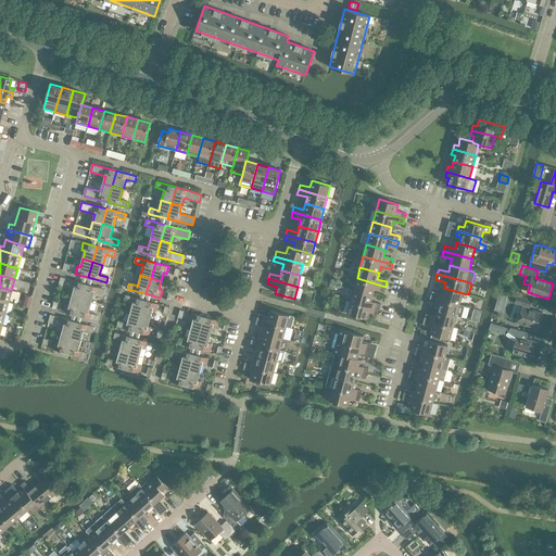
[(384,292),(386,287),(357,278),(354,290),(373,295),(375,289),(384,292)]
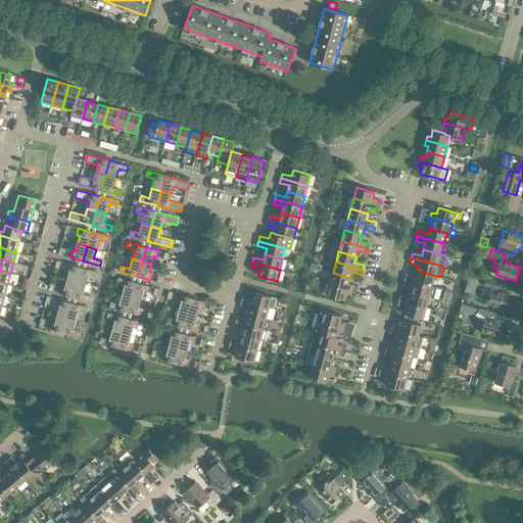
[(77,282),(81,267),(68,264),(66,271),(69,272),(67,279),(77,282)]
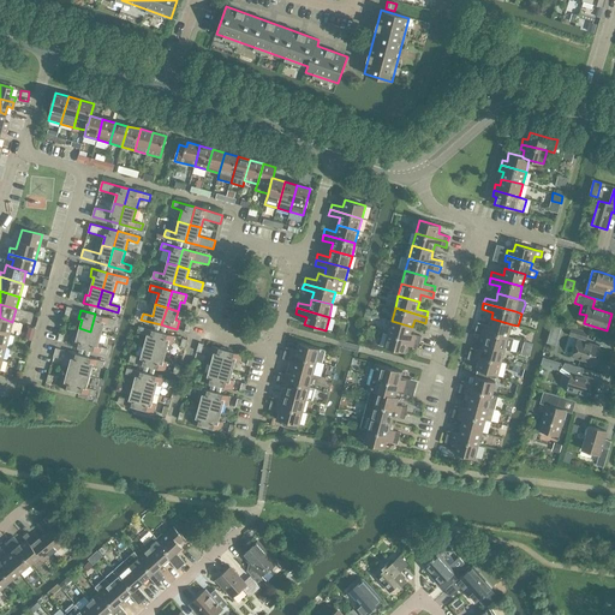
[(236,311),(233,320),(240,322),(243,314),(236,311)]
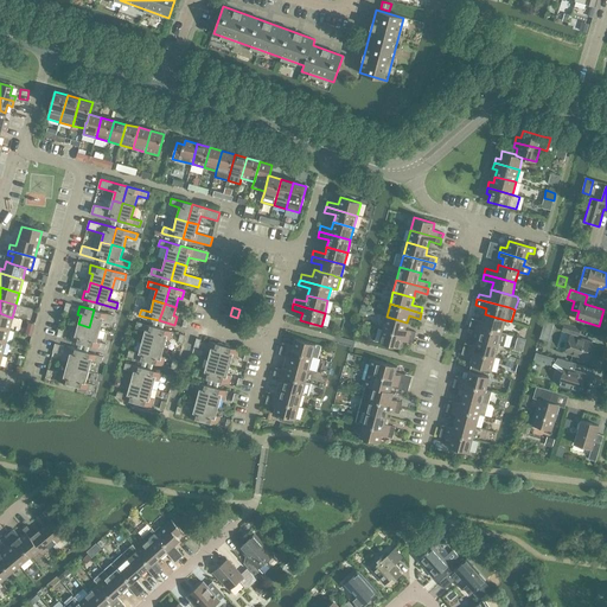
[(115,315),(94,310),(89,327),(100,330),(103,319),(113,321),(115,315)]
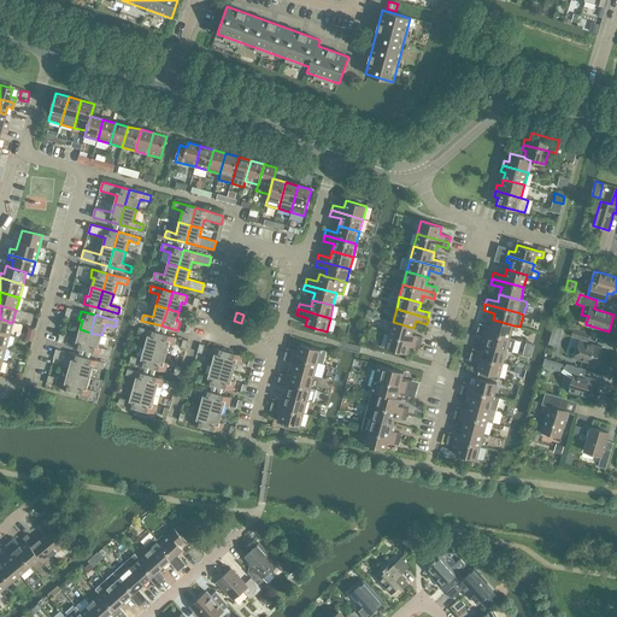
[(12,323),(0,318),(0,333),(9,335),(12,323)]
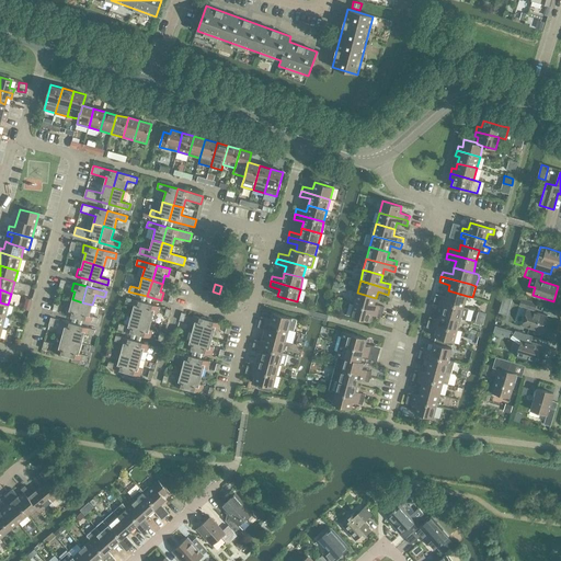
[(464,307),(467,296),(448,290),(446,297),(436,294),(434,299),(464,307)]
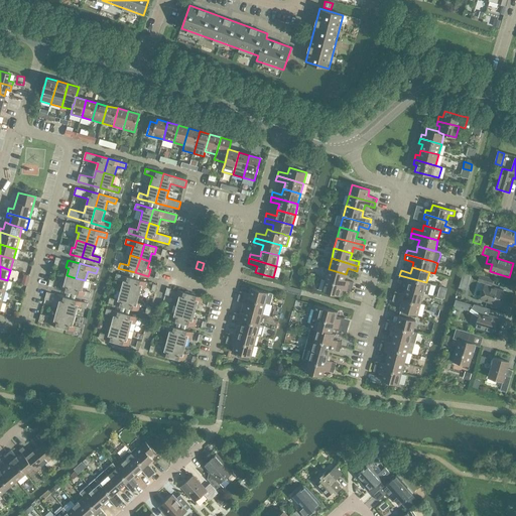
[(344,279),(346,274),(329,269),(326,279),(352,287),(354,282),(344,279)]
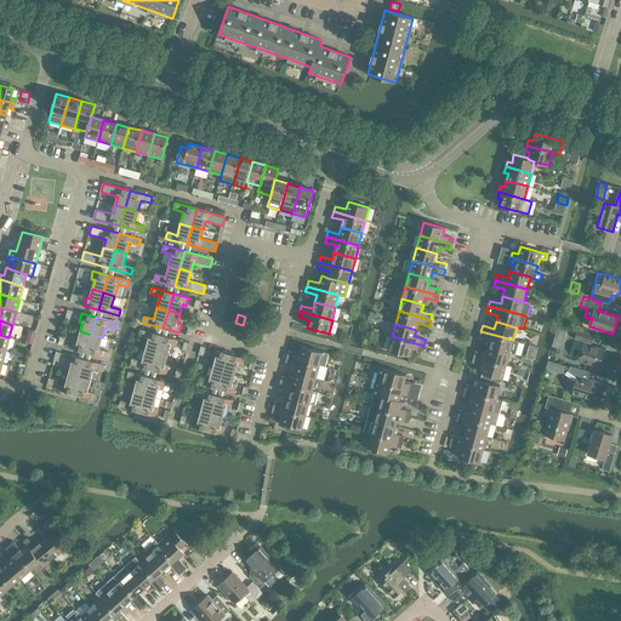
[(558,328),(552,347),(562,349),(567,330),(558,328)]
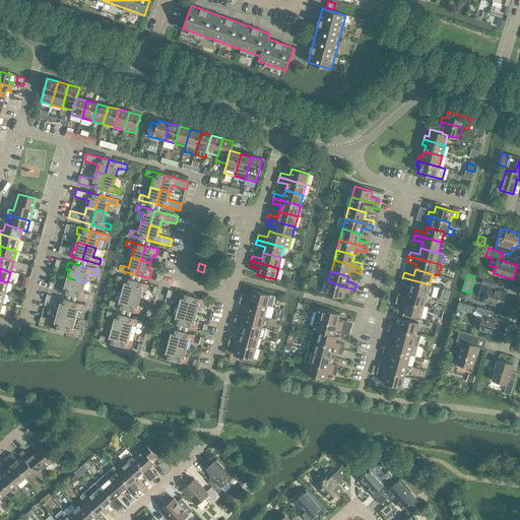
[(131,296),(135,280),(118,275),(116,280),(124,283),(122,293),(131,296)]
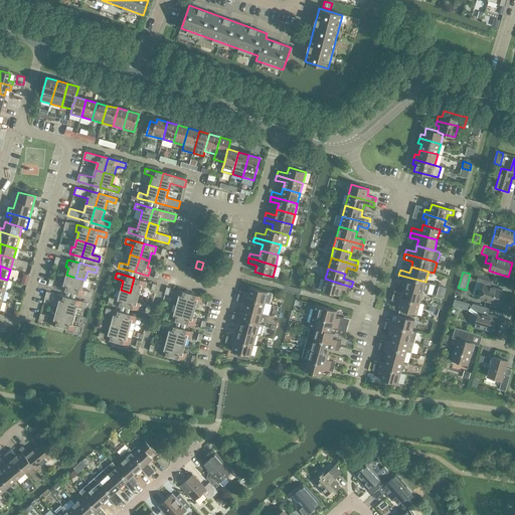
[(23,274),(21,284),(27,285),(29,275),(23,274)]
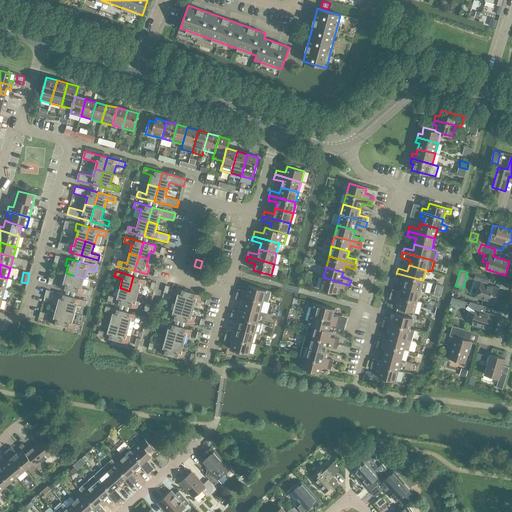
[(71,290),(75,276),(66,273),(64,280),(61,280),(59,287),(71,290)]
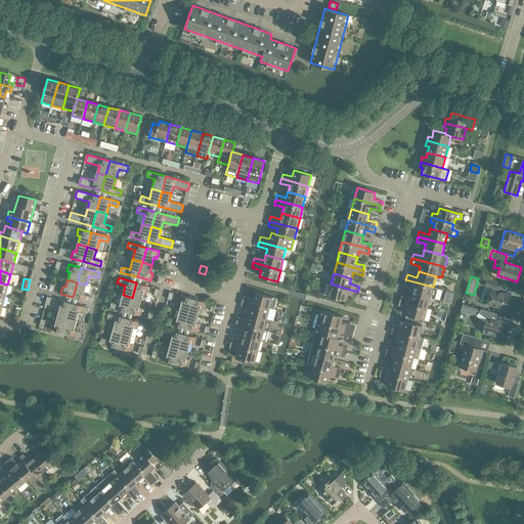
[(433,287),(405,279),(404,285),(413,287),(412,293),(430,298),(435,299),(438,289),(433,287)]
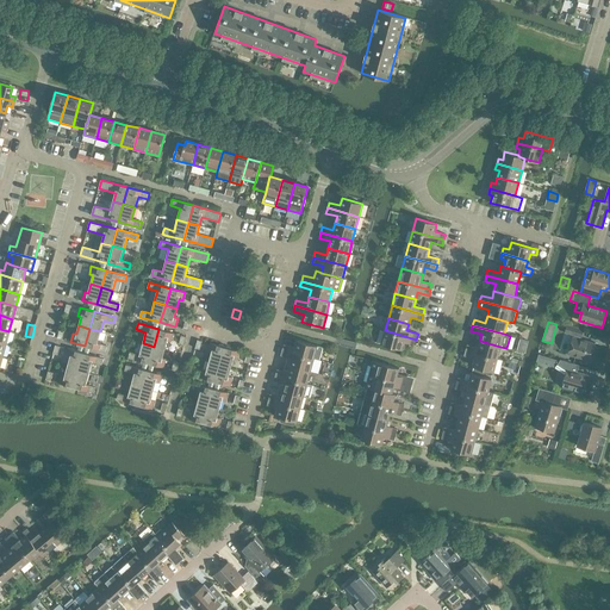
[(580,340),(580,337),(582,337),(583,330),(567,325),(565,332),(574,335),(573,337),(568,355),(592,361),(597,344),(580,340)]
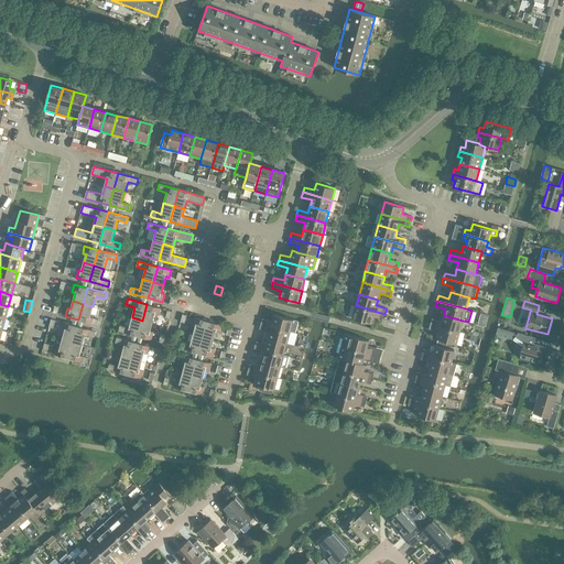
[(90,317),(93,306),(83,304),(78,320),(98,325),(99,320),(90,317)]
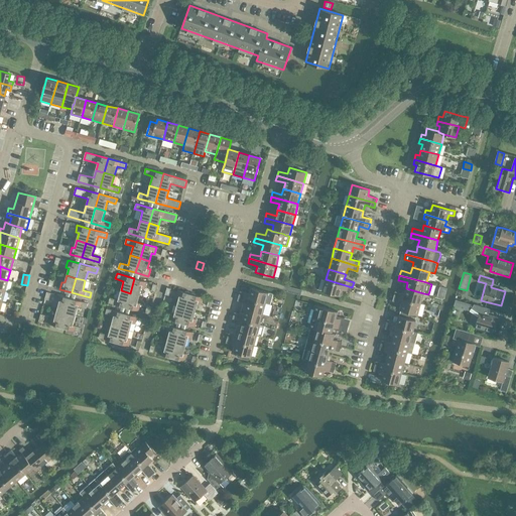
[(146,282),(134,278),(130,293),(139,295),(141,288),(144,289),(146,282)]
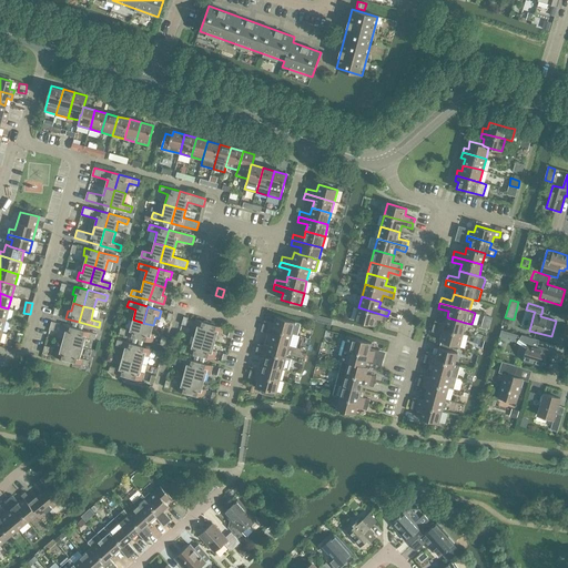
[(386,321),(387,316),(358,307),(355,320),(374,325),(376,318),(386,321)]
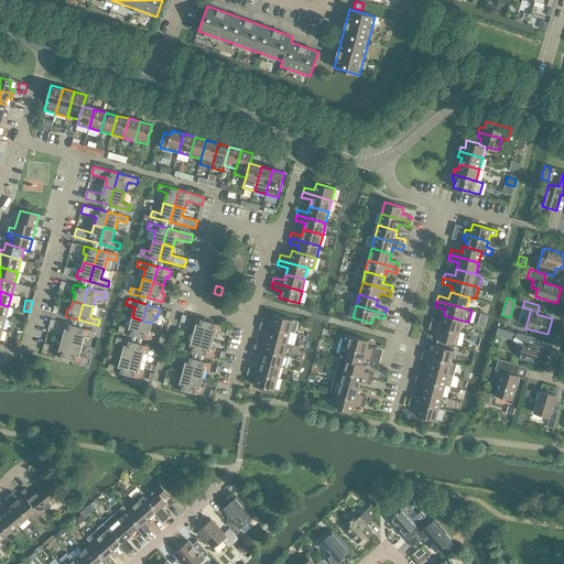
[(481,313),(478,324),(486,326),(489,315),(481,313)]
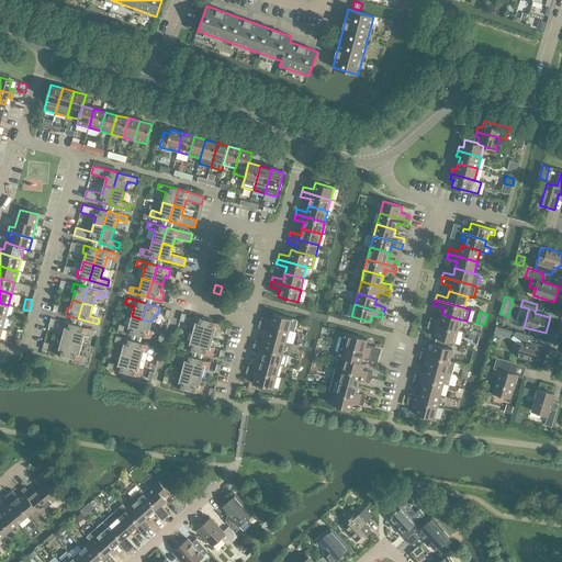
[(261,317),(260,323),(289,330),(294,332),(298,319),(273,313),(271,321),(261,317)]
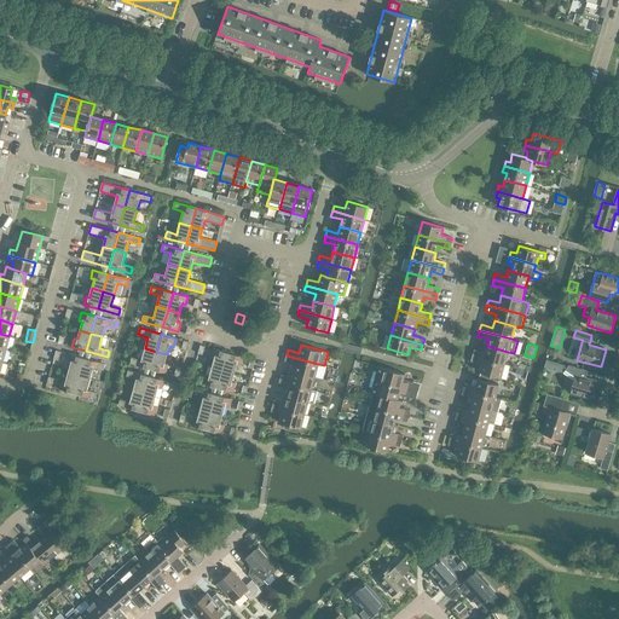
[(504,364),(508,352),(487,346),(485,353),(474,350),(473,356),(504,364)]
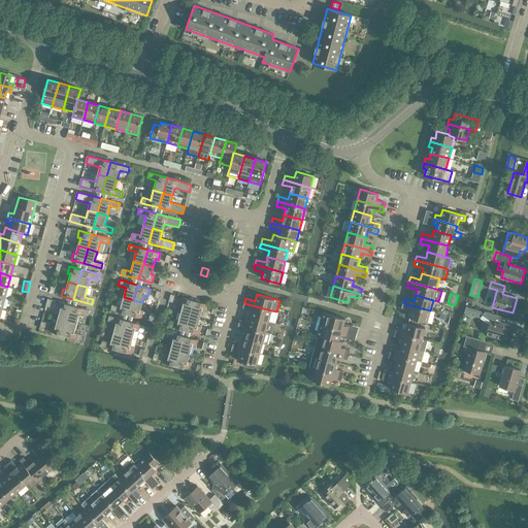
[(129,315),(133,300),(124,297),(121,307),(112,304),(111,309),(129,315)]
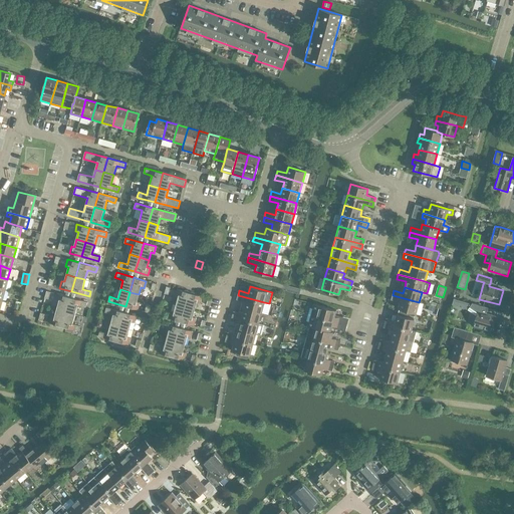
[(186,307),(190,293),(177,289),(175,296),(178,297),(176,304),(186,307)]
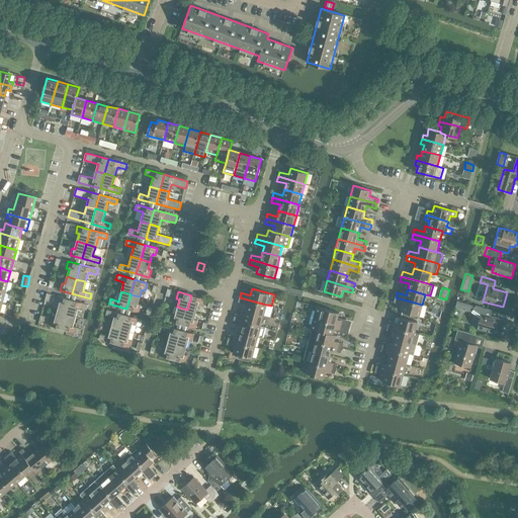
[(138,304),(140,296),(131,294),(126,309),(139,312),(141,305),(138,304)]
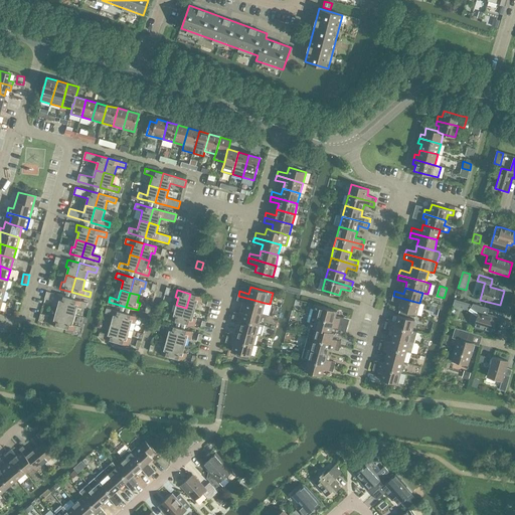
[(202,297),(190,294),(186,308),(195,311),(197,303),(200,304),(202,297)]
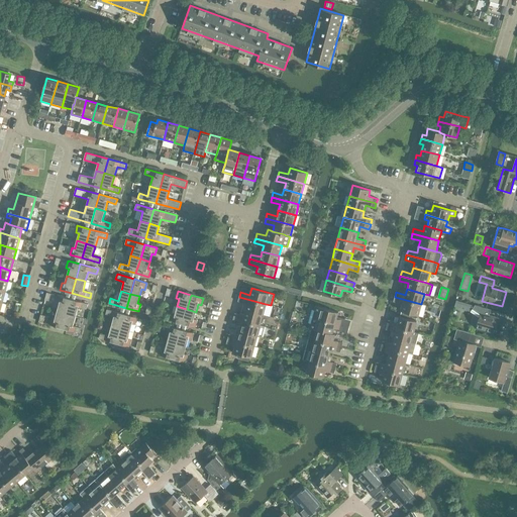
[(67,313),(71,299),(58,296),(56,303),(59,304),(57,311),(67,313)]
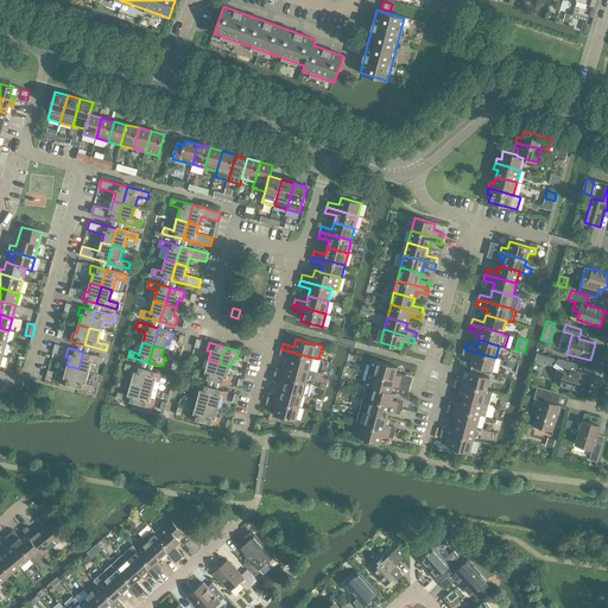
[(312,358),(282,349),(279,354),(291,358),(289,365),(309,369),(312,358)]
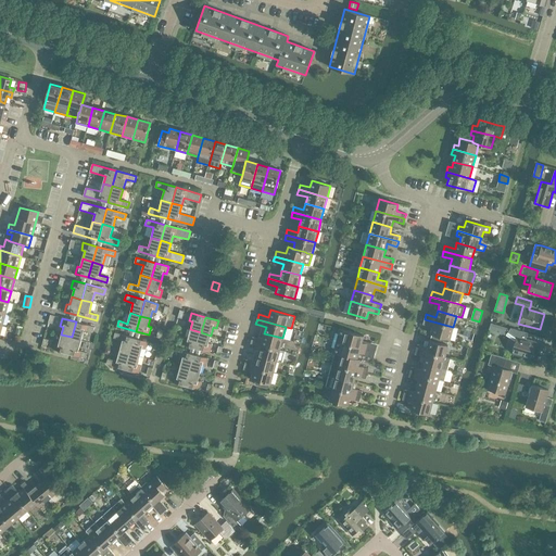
[(450,339),(453,327),(425,319),(422,325),(433,327),(431,333),(450,339)]
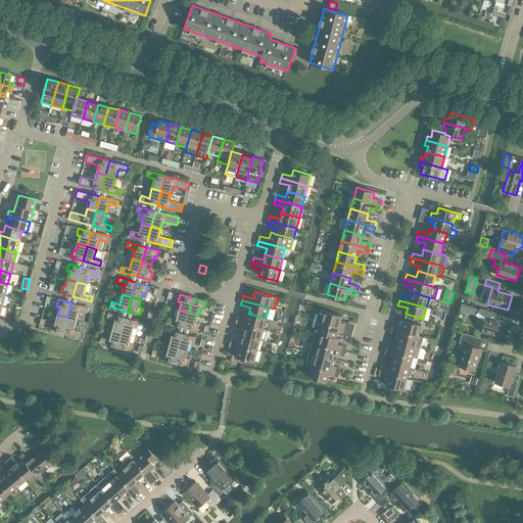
[(89,307),(72,302),(67,317),(77,320),(79,310),(88,313),(89,307)]
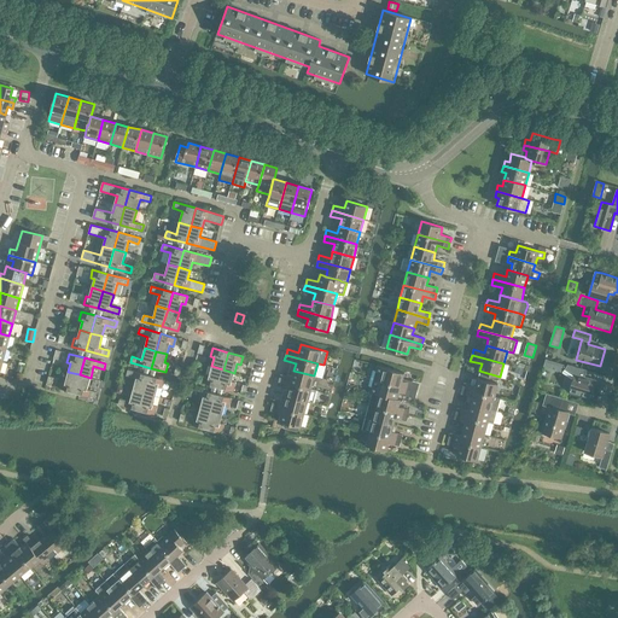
[(546,359),(543,366),(563,372),(565,365),(546,359)]
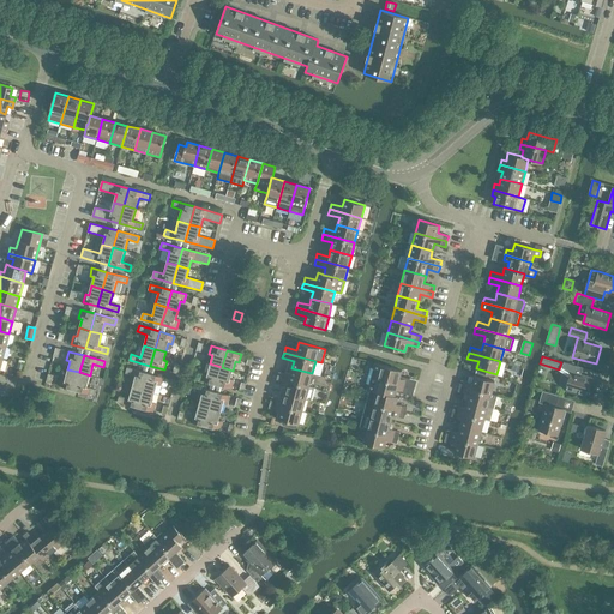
[(591,378),(581,374),(583,368),(565,362),(559,369),(570,378),(565,390),(576,393),(577,391),(587,393),(591,378)]
